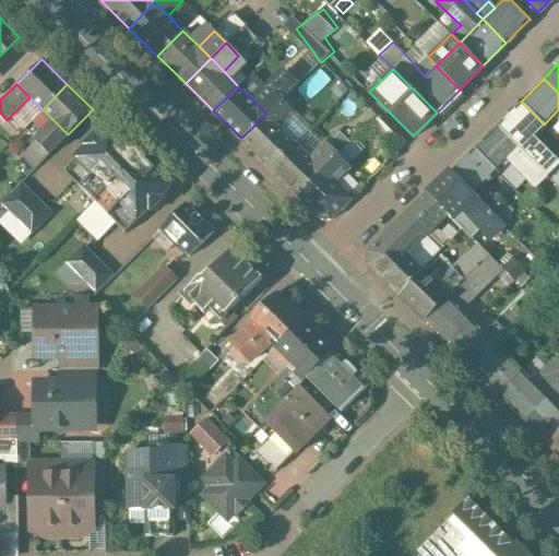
[(270,86),(254,102),(266,114),(282,98),(270,86)]
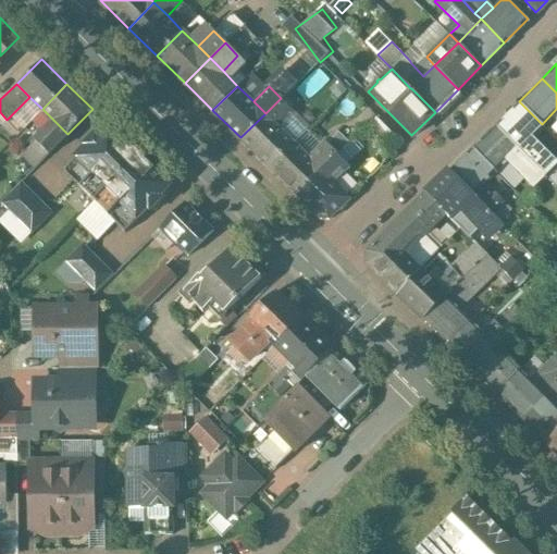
[(281,98),(265,113),(277,126),(293,111),(281,98)]
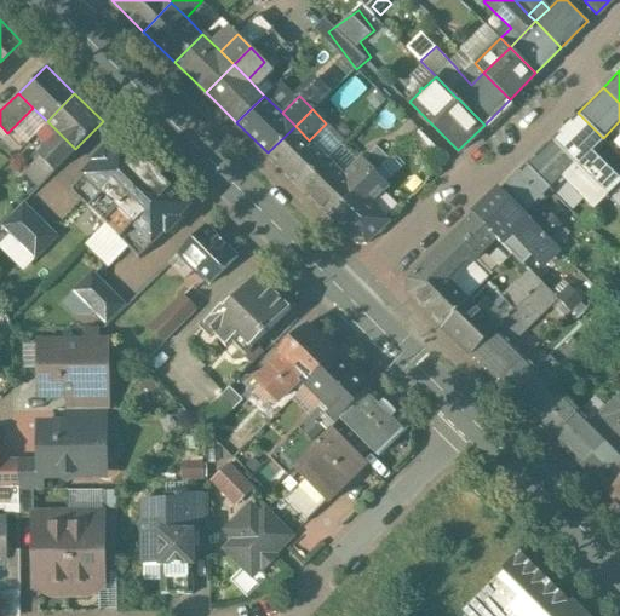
[(578,113),(552,138),(578,163),(603,138),(578,113)]
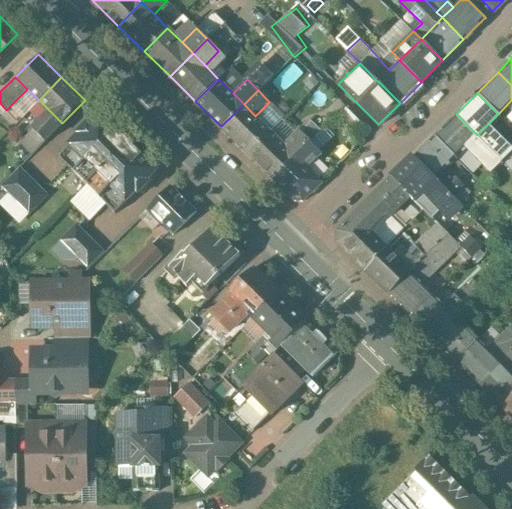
[(49,111),(32,127),(32,128),(45,140),(62,123),(39,100),(49,111)]
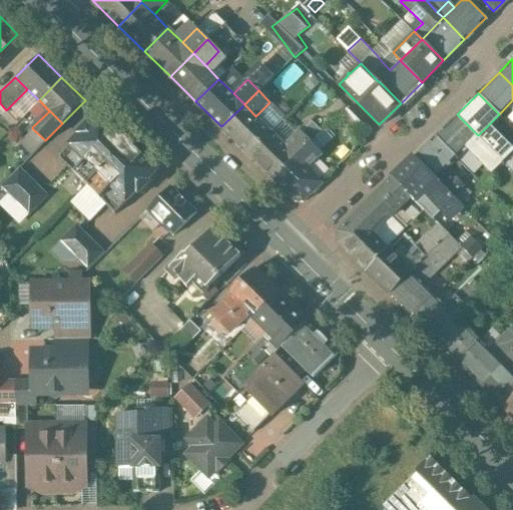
[(244,104),(221,126),(246,152),(270,129),(255,116),(244,104)]
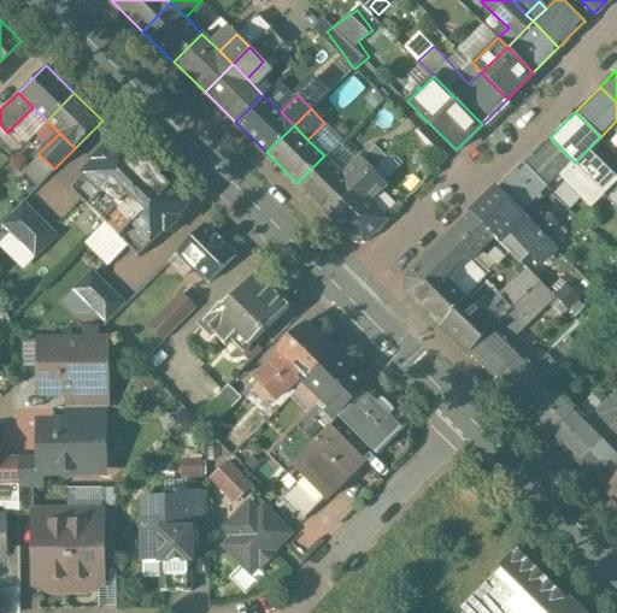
[(575,163),(550,137),(523,163),(550,188),(560,176),(575,163)]
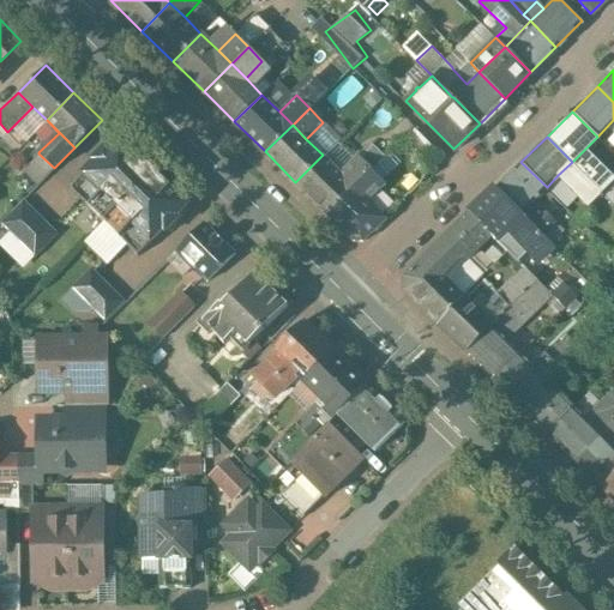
[(138,156),(120,139),(108,151),(106,149),(95,159),(97,162),(85,174),(103,192),(103,191),(133,221),(132,221),(150,239),(163,227),(164,228),(175,218),(173,216),(186,204),(168,186),(167,186),(137,157),(138,156)]
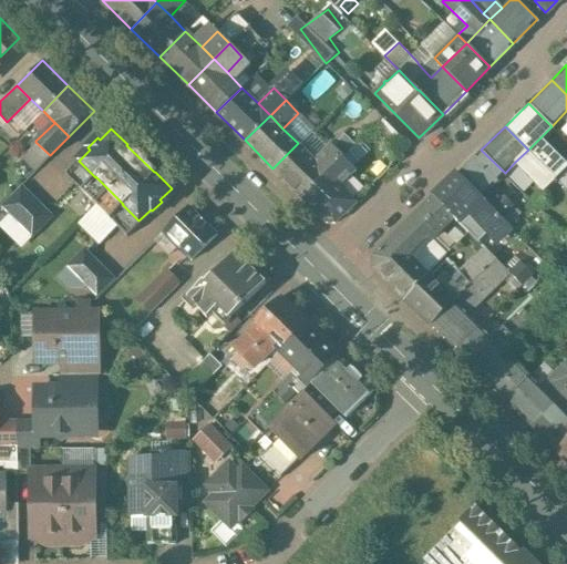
[(35,141),(22,155),(35,170),(50,155),(35,142),(35,141)]
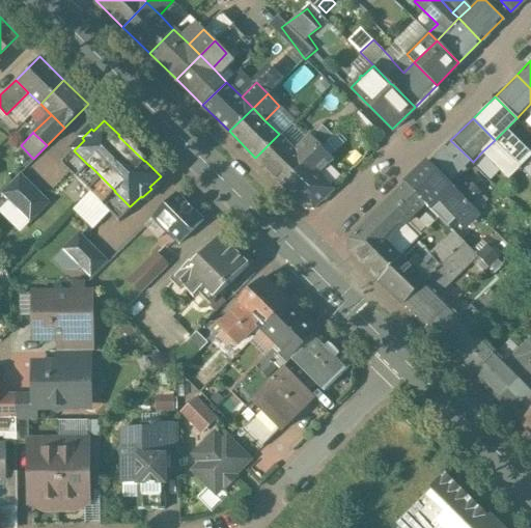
[(279,134),(255,158),(282,184),(306,161),(294,149),(279,134)]
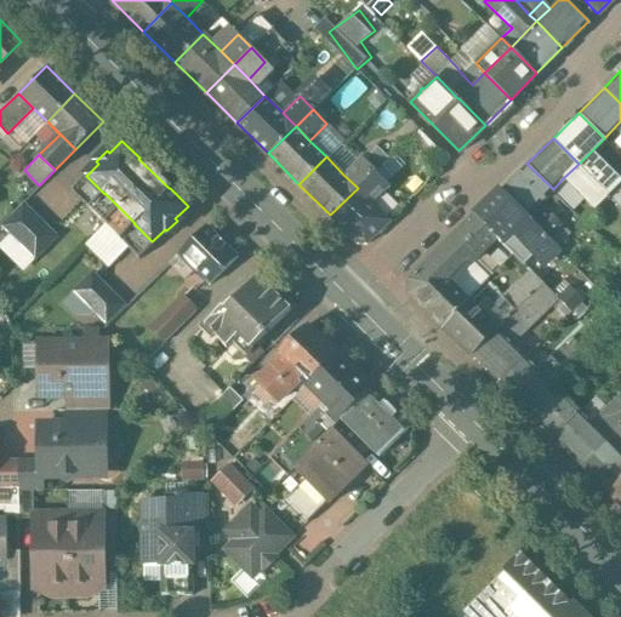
[(362,156),(343,175),(358,188),(375,171),(362,156)]
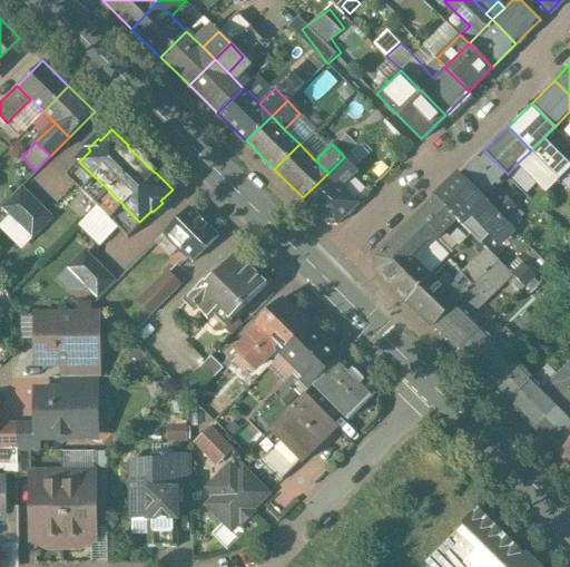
[(549,145),(537,157),(550,170),(562,158),(549,145)]
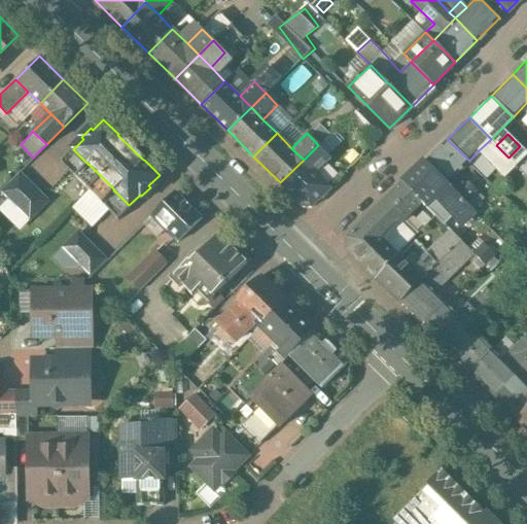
[(447,139),(425,161),(447,182),(458,171),(469,161),(447,139)]
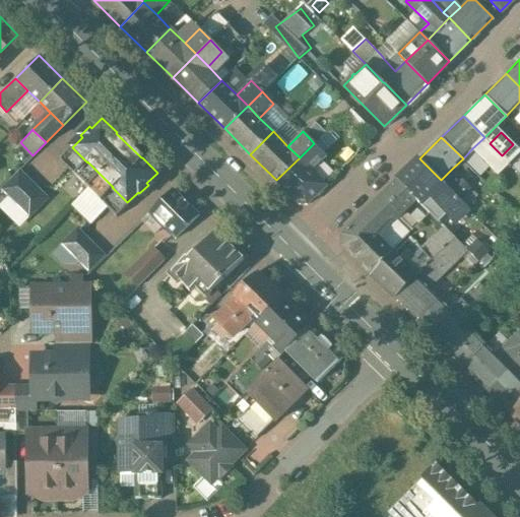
[(490,143),(484,137),(472,148),(498,174),(509,163),(502,155),(490,143)]
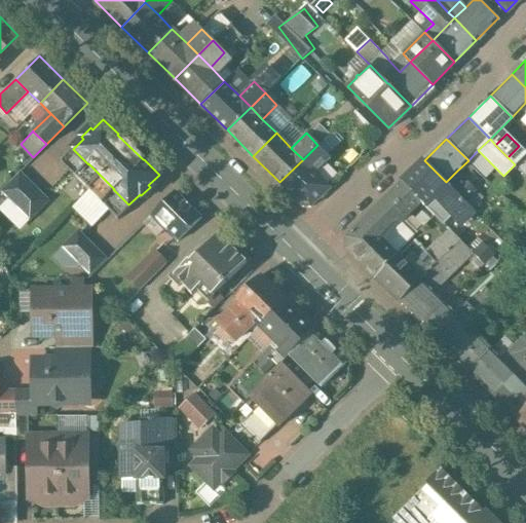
[(317,145),(303,159),(314,171),(329,156),(317,145)]
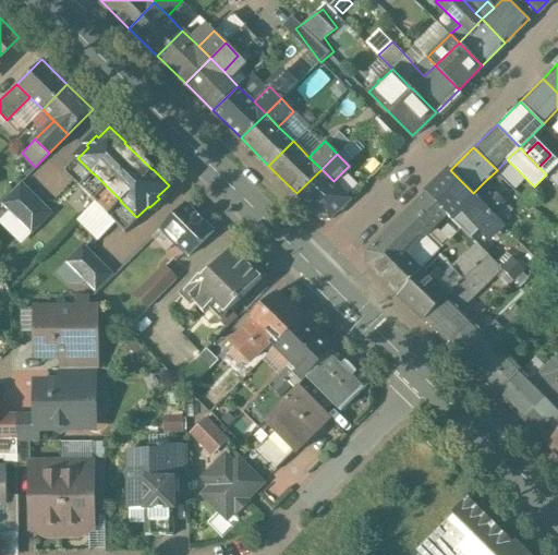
[(322,169),(296,193),(320,217),(328,217),(349,196),(334,181),(322,169)]
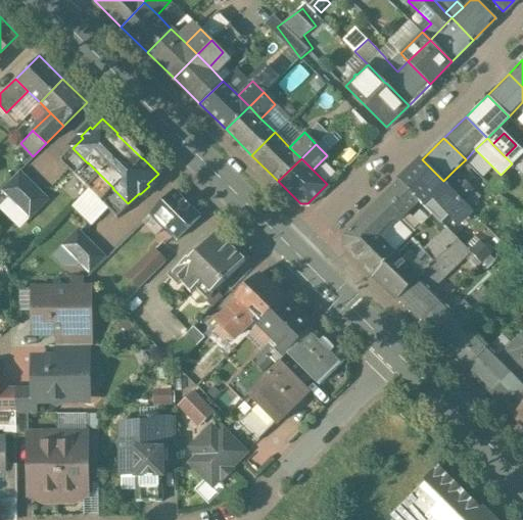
[(422,159),(399,181),(417,198),(422,202),(432,193),(443,181),(422,159)]
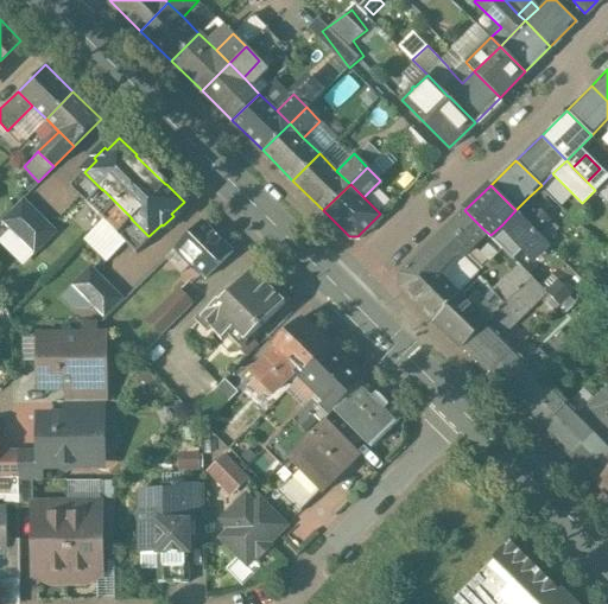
[(58,224),(26,194),(2,218),(35,249),(58,224)]
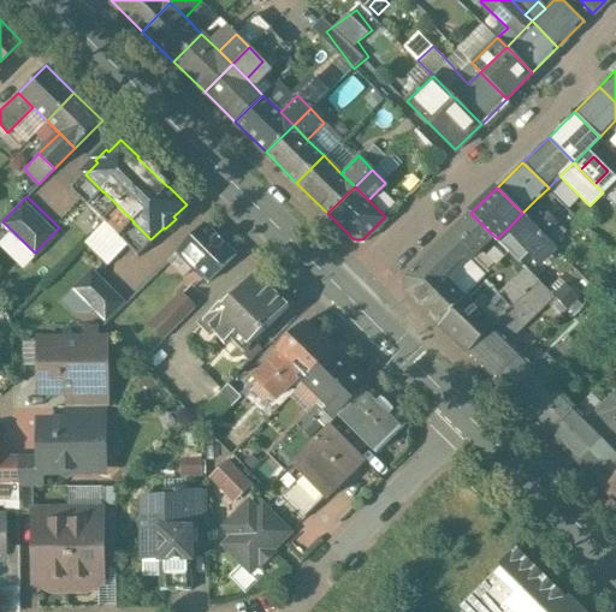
[(535,200),(522,213),(529,220),(543,207),(535,200)]
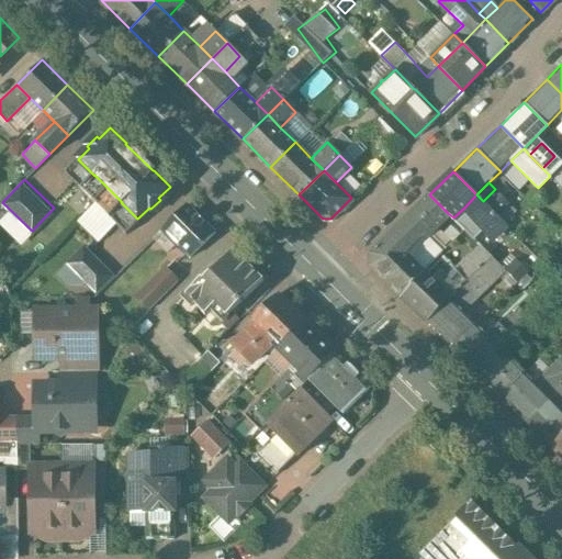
[(508,202),(495,189),(483,201),(496,214),(503,207),(508,202)]
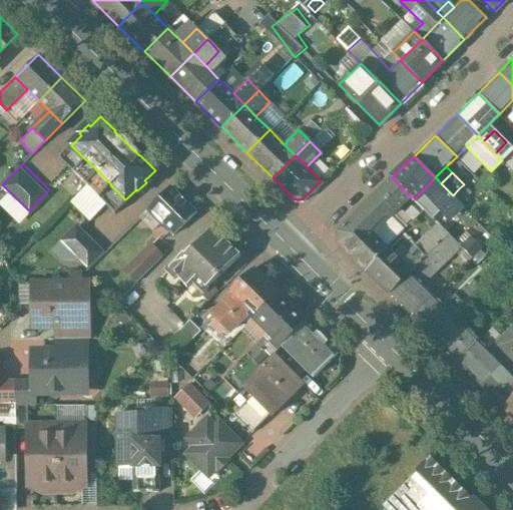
[(409,194),(392,177),(381,188),(398,205),(409,194)]
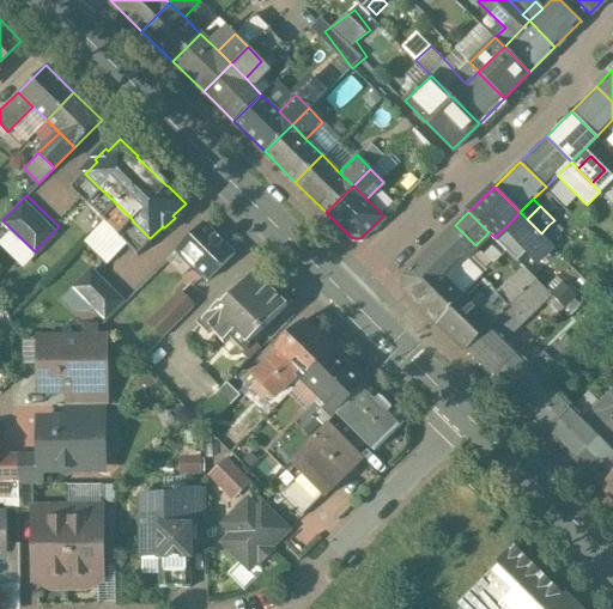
[(520,212),(507,226),(514,233),(527,219),(520,212)]
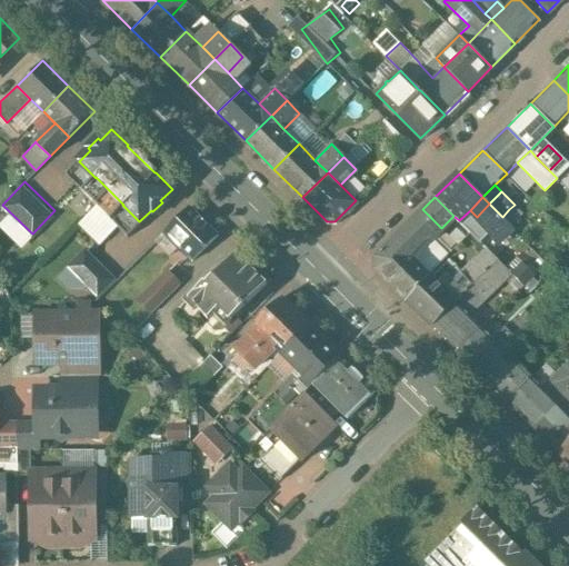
[(489,204),(477,217),(489,229),(502,217),(489,204)]
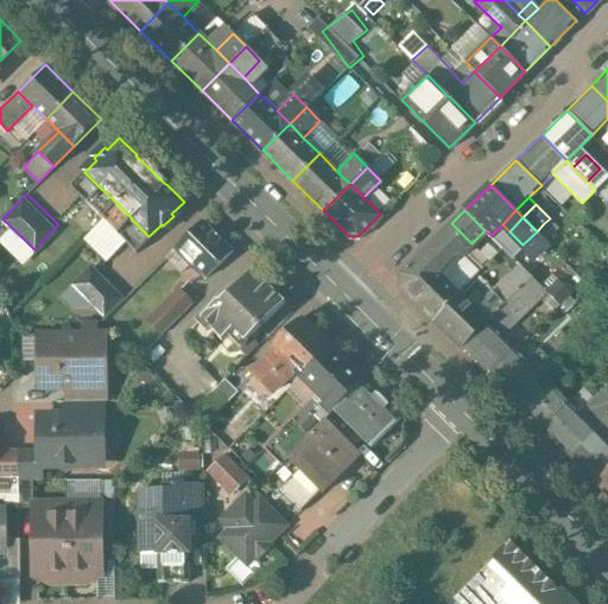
[(233,249),(202,220),(175,246),(206,277),(233,249)]
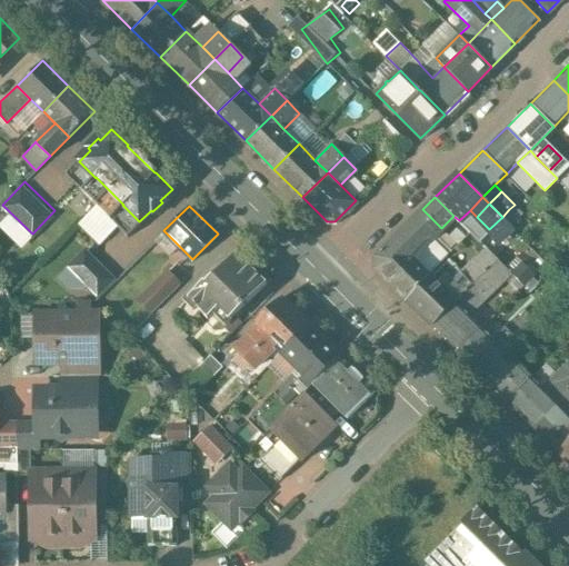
[(509,209),(502,217),(508,222),(516,216),(509,209)]
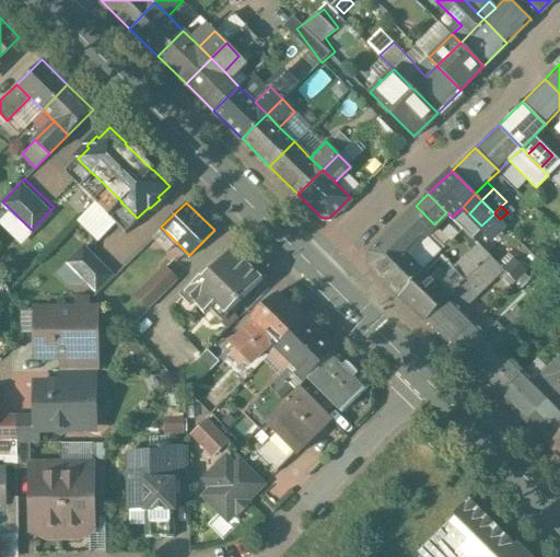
[(494,213),(481,225),(488,232),(500,219),(494,213)]
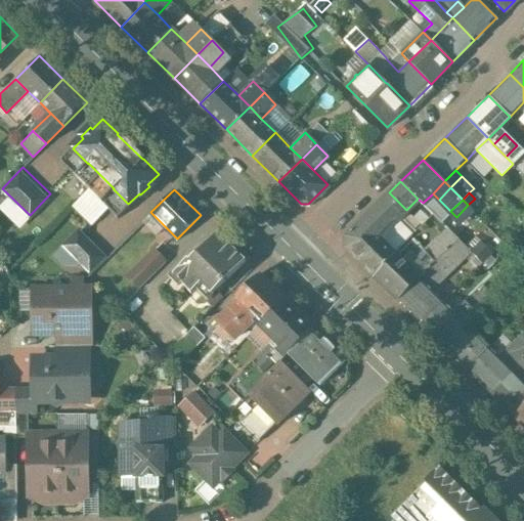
[(411,233),(381,202),(362,219),(393,250),(396,249),(411,233)]
